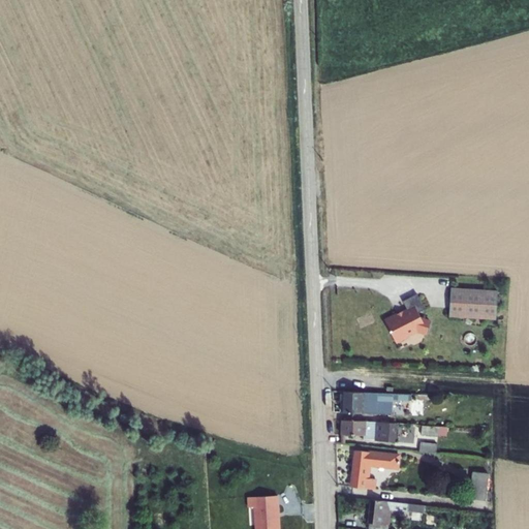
[(450,288),(448,316),(496,319),(497,291),(450,288)]
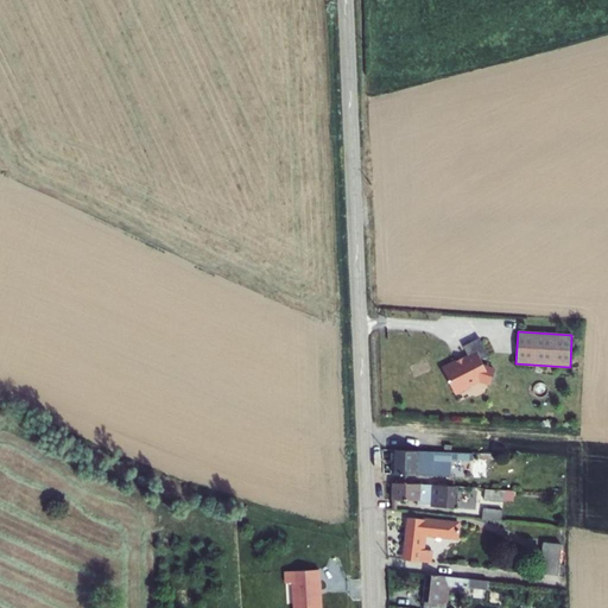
[(468,358),(470,361),(479,356),(480,360),(488,355),(479,337),(462,347),(468,358)]
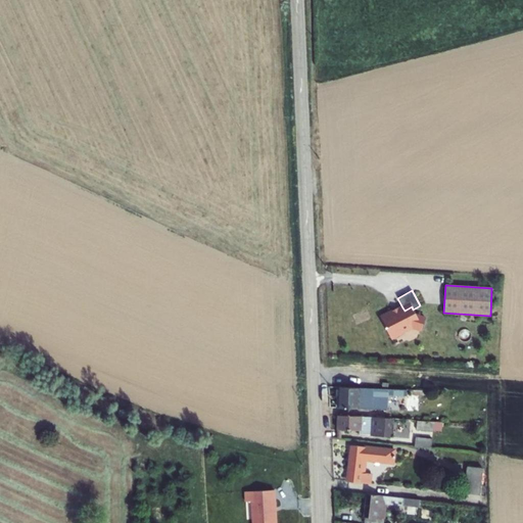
[(391,311),(380,318),(391,339),(403,332),(403,331),(412,327),(421,330),(425,318),(417,316),(413,310),(412,306),(405,311),(402,307),(392,313),(391,311)]
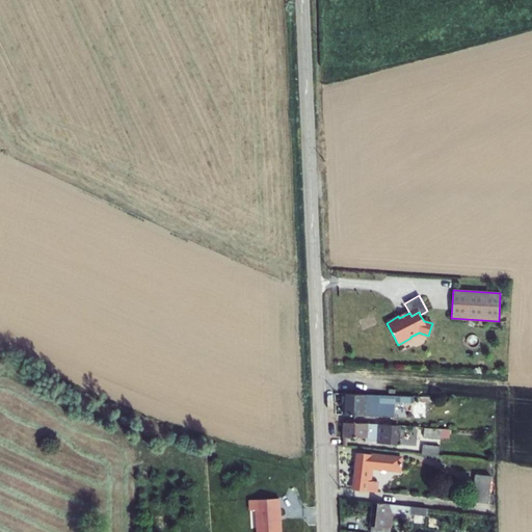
[(392,396),(345,394),(344,416),(381,417),(391,417),(392,401),(392,396)]
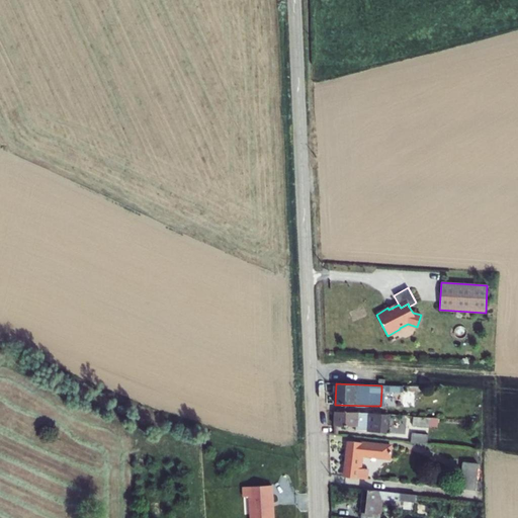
[(357,413),(335,412),(335,426),(356,427),(356,430),(367,431),(367,432),(386,433),(389,415),(380,414),(357,413)]
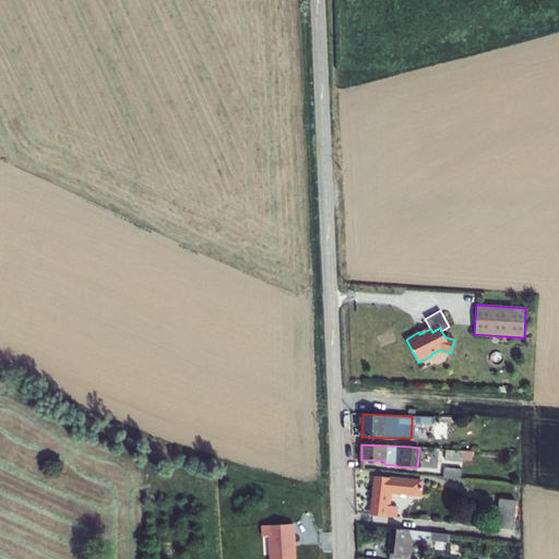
[(464,451),(445,450),(444,460),(463,461),(464,451)]
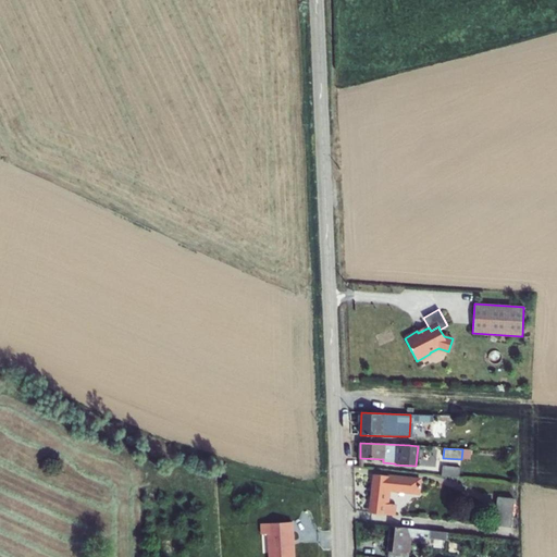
[(472,450),(462,449),(461,459),(471,460),(472,450)]
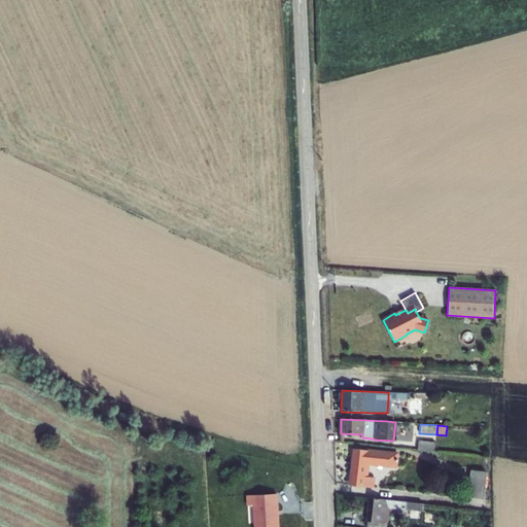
[(435,443),(419,441),(418,450),(434,452),(435,443)]
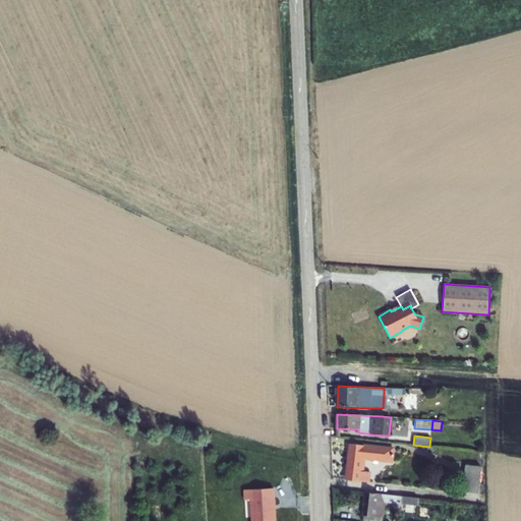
[(364,458),(392,462),(393,449),(350,444),(346,479),(368,482),(369,472),(362,471),(364,458)]
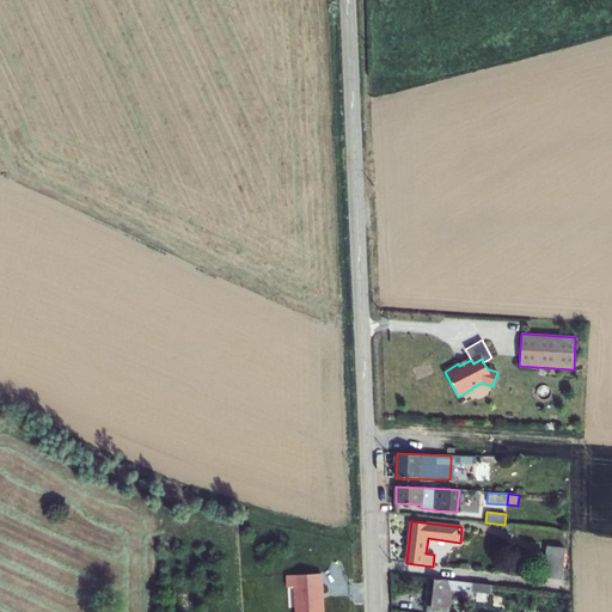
[(565,548),(548,546),(544,577),(562,579),(565,548)]
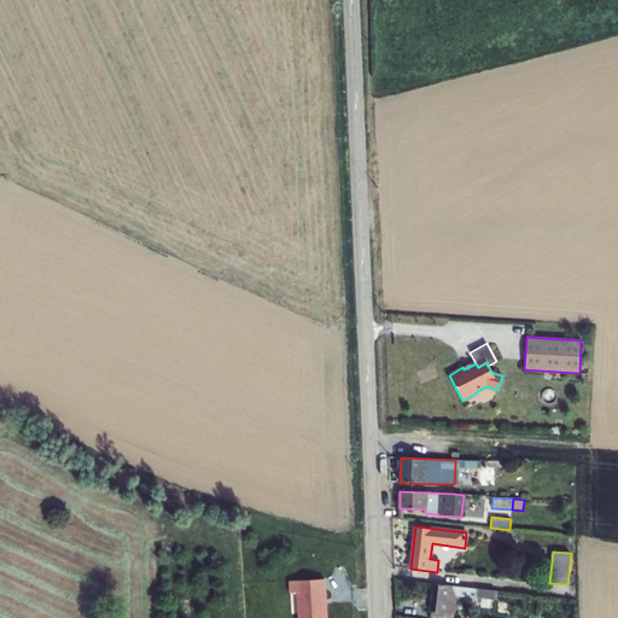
[(326,617),(325,579),(291,582),(291,594),(298,593),(298,617),(326,617)]
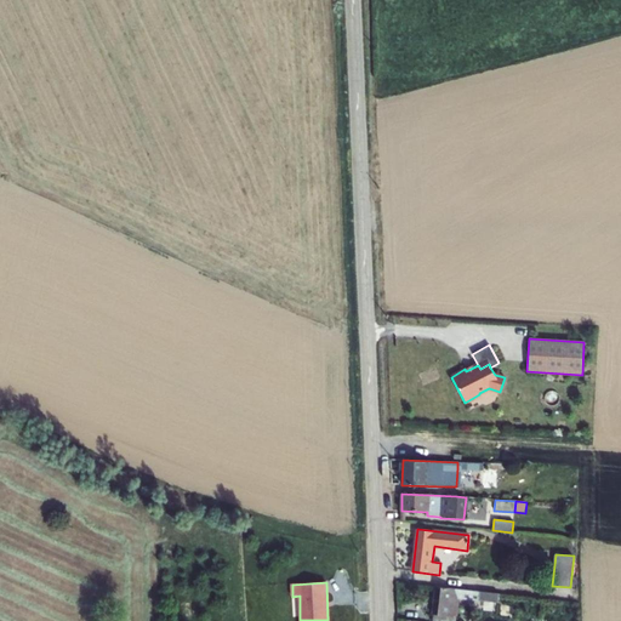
[(455,620),(457,598),(497,603),(499,594),(437,587),(432,620),(455,620)]
